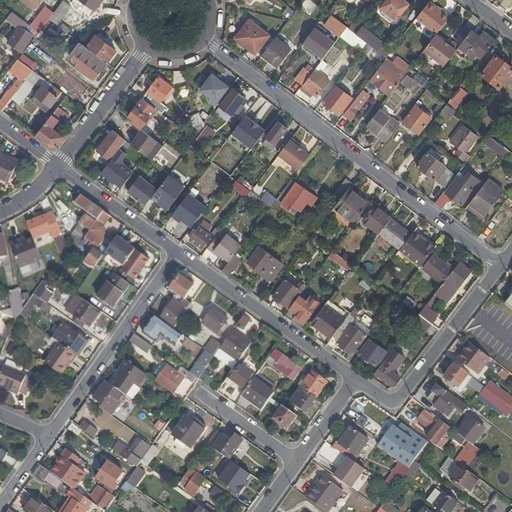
[(22,0),(33,8),(38,0),(22,0)]
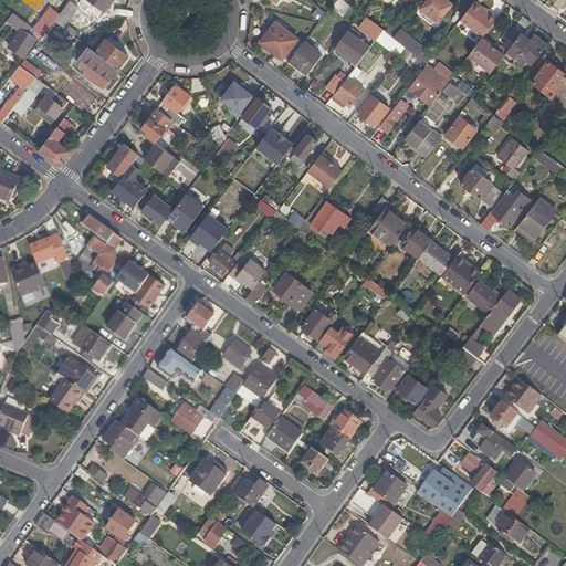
[(114,0),(88,0),(105,12),(114,0)]
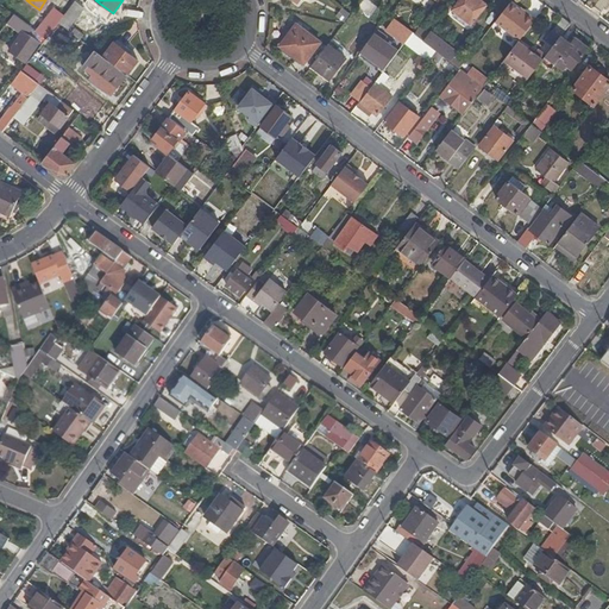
[(370,16),(377,6),(369,0),(362,0),(358,6),(370,16)]
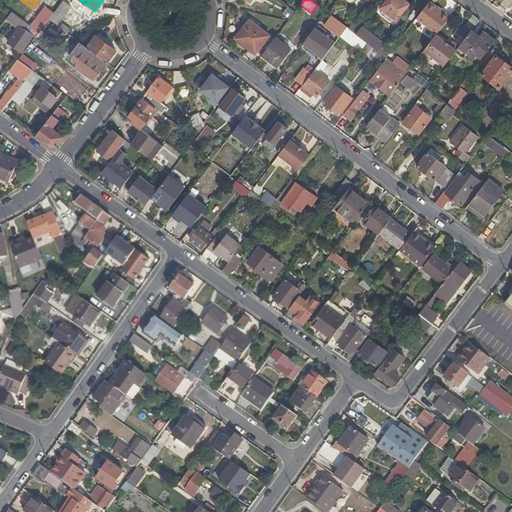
[(409,4),(403,0),(387,0),(381,8),(397,20),(409,4)]
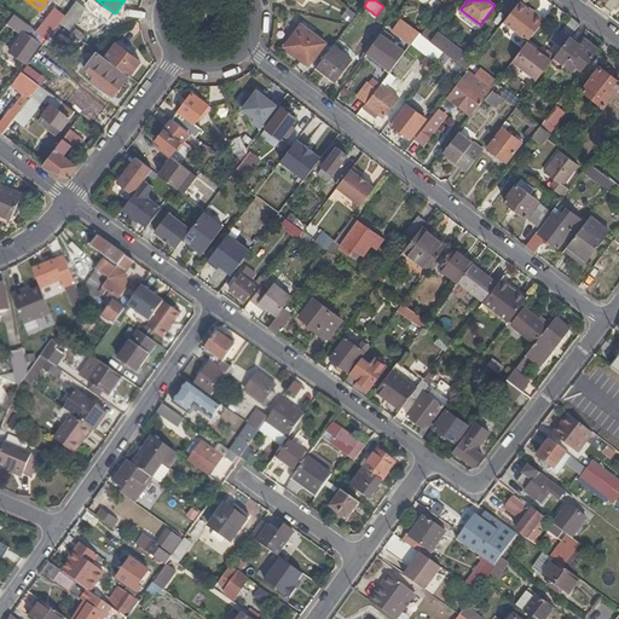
[(76,1),(59,23),(69,30),(86,7),(76,1)]
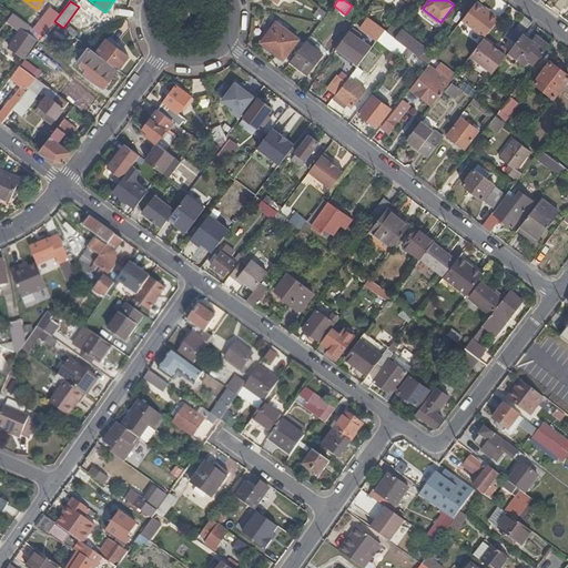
[(476,2),(463,20),(485,38),(500,18),(476,2)]
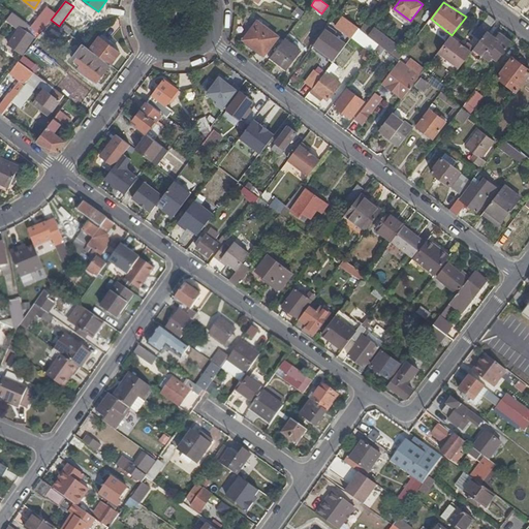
[(28,17),(24,22),(28,25),(40,33),(42,30),(48,24),(51,20),(51,19),(58,8),(55,5),(44,21),(40,26),(28,17)]
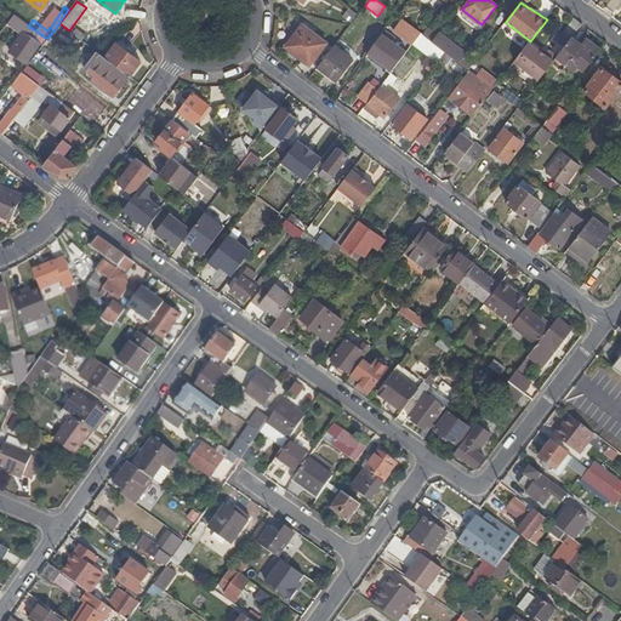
[(28,26),(15,15),(11,18),(26,29),(28,26)]
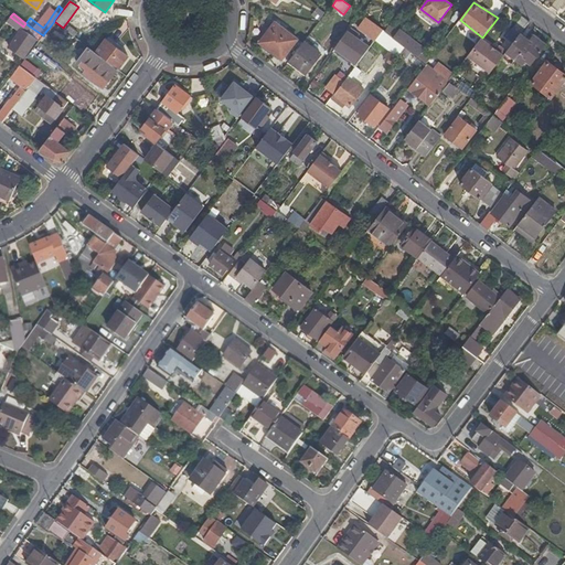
[(529,22),(522,17),(513,29),(512,29),(500,44),(508,50),(513,43),(520,34),(529,22)]
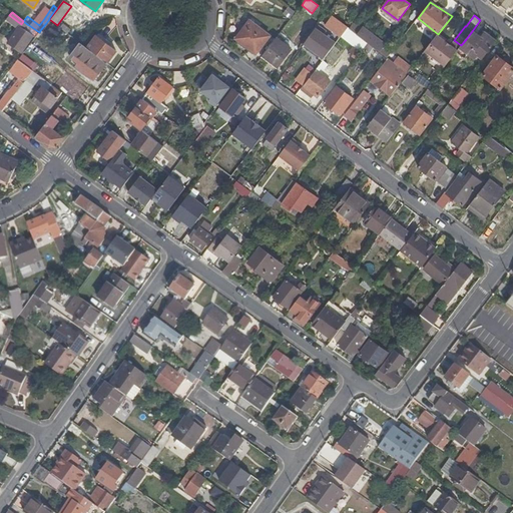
[(57,25),(49,19),(46,23),(62,34),(65,30),(57,25)]
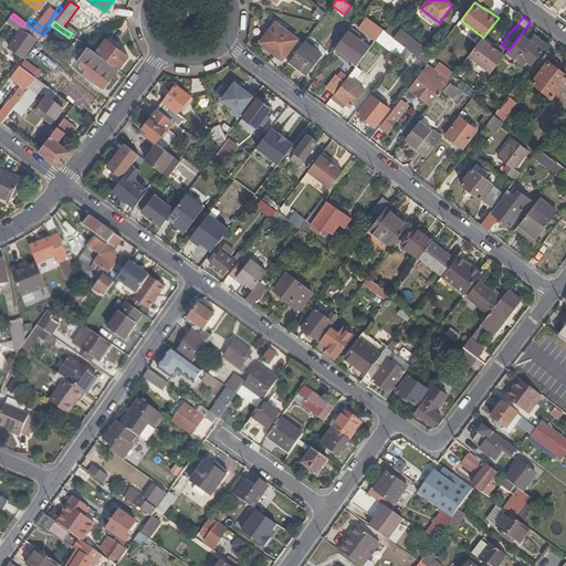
[(384,30),(374,22),(367,30),(378,38),(384,30)]
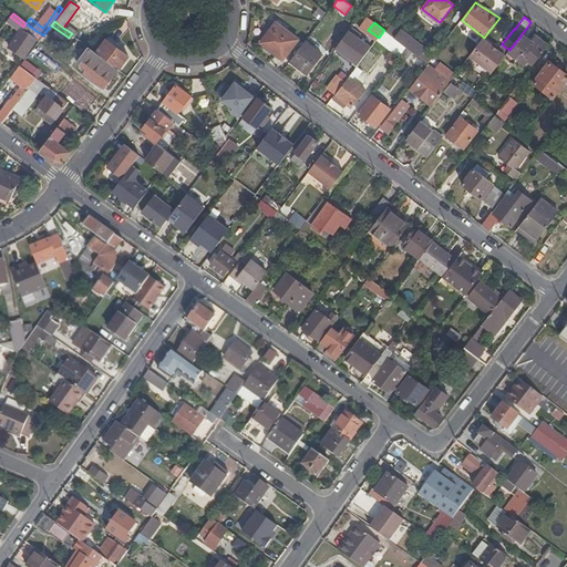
[(298,40),(276,23),(260,42),(282,60),(298,40)]
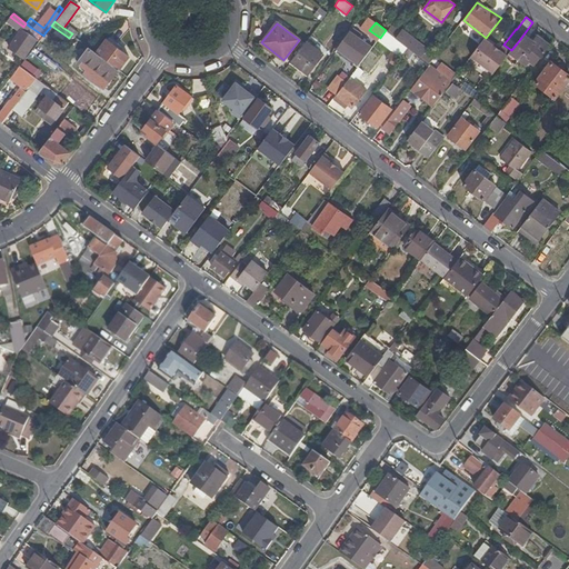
[(408,48),(418,55),(420,57),(426,51),(427,49),(402,30),(400,32),(392,26),(387,32),(408,48)]
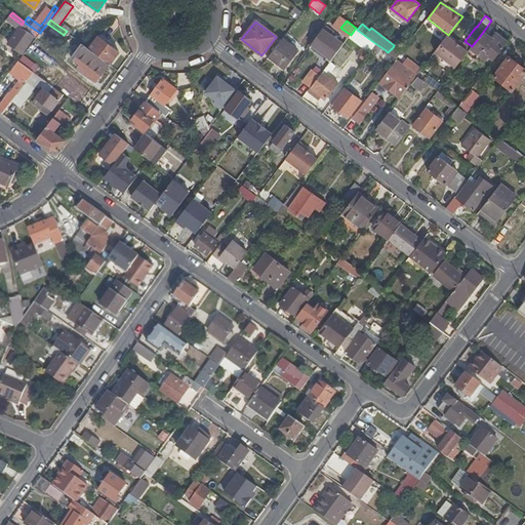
[(40,33),(28,25),(25,29),(21,27),(16,31),(13,35),(8,43),(23,53),(35,37),(37,38),(40,34),(40,33)]
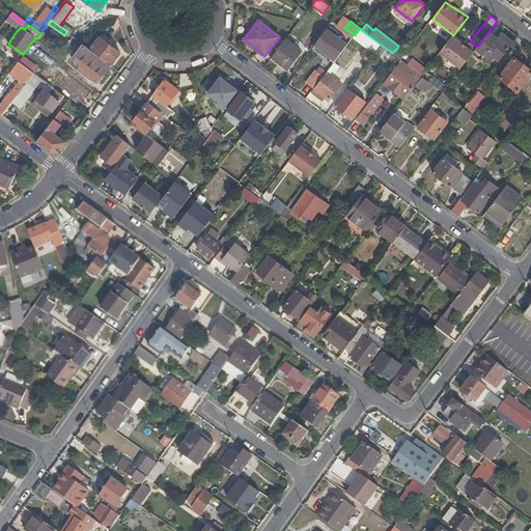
[(337,31),(330,26),(315,45),(334,59),(346,45),(334,35),(337,31)]
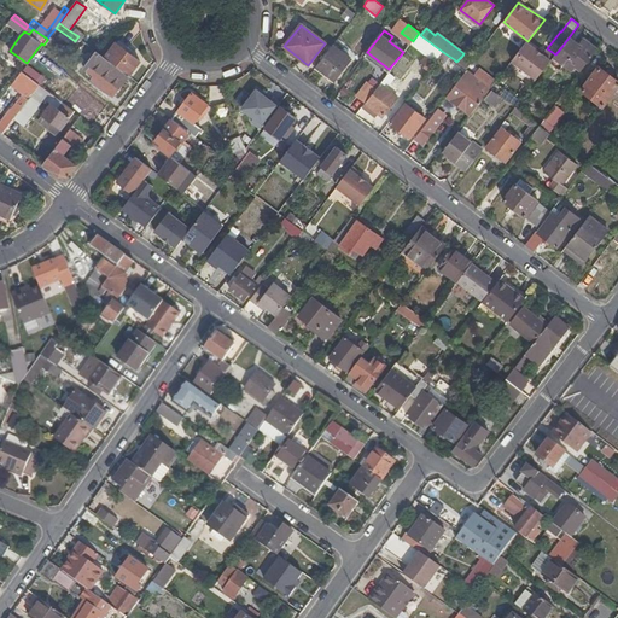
[(69,50),(50,35),(47,39),(47,40),(65,54),(69,50)]
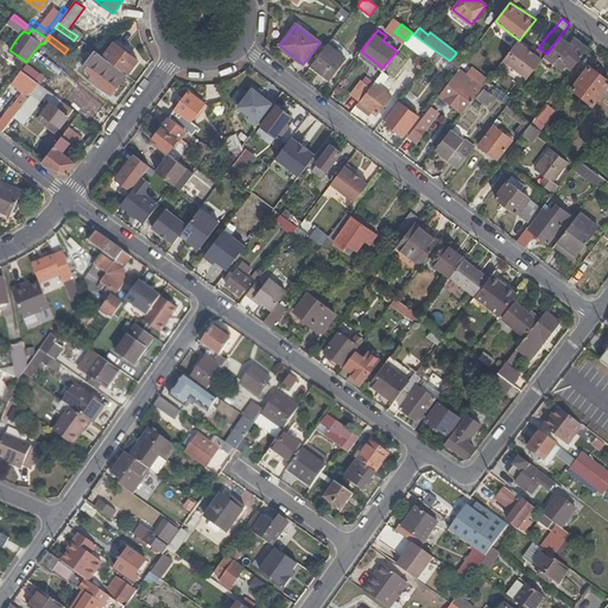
[(424,56),(430,58),(431,57),(435,52),(412,35),(409,40),(426,54),(424,56)]
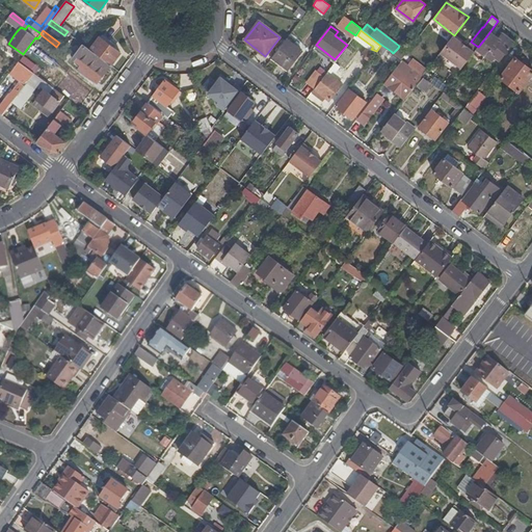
[(68,31),(64,35),(59,43),(56,47),(60,50),(72,34),(68,31)]
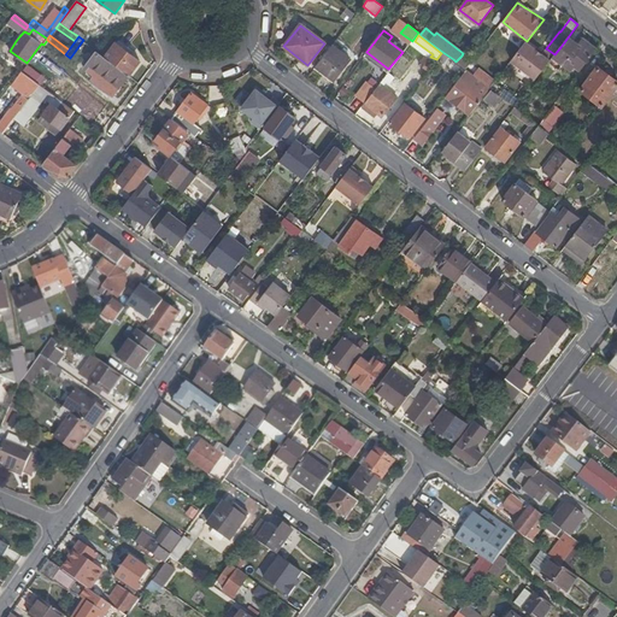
[(573,66),(580,71),(585,66),(583,65),(595,48),(581,37),(576,43),(568,37),(560,47),(554,54),(548,63),(558,70),(562,64),(569,70),(573,66)]
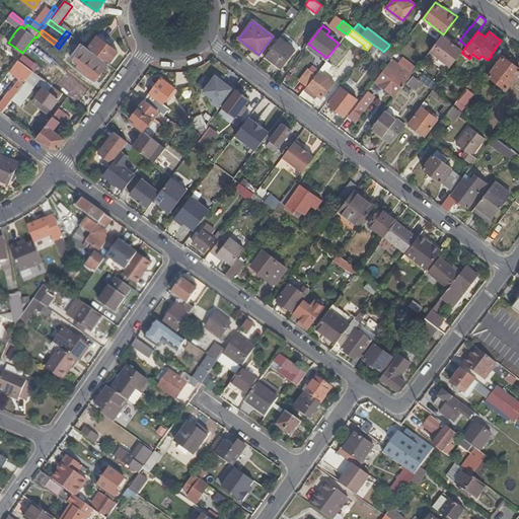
[(108,63),(109,63),(118,51),(98,36),(89,48),(108,63)]
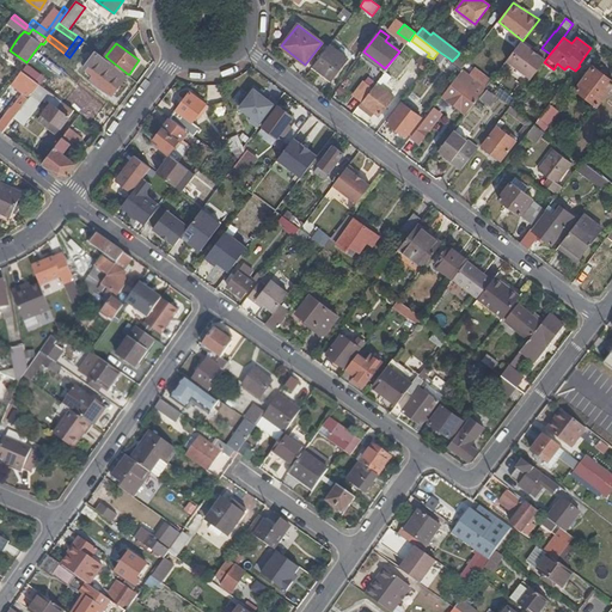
[(329,46),(313,66),(331,80),(347,60),(329,46)]
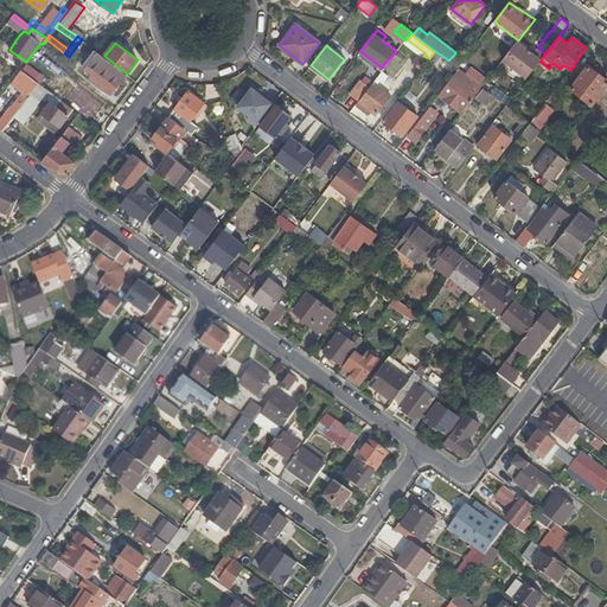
[(500,63),(524,82),(538,63),(531,57),(528,62),(511,49),(500,63)]
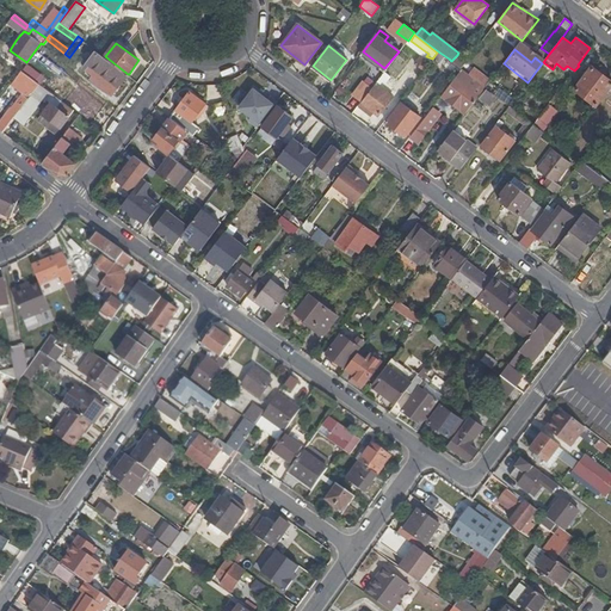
[(105,56),(99,51),(91,63),(87,62),(84,67),(107,86),(105,90),(112,96),(128,74),(105,56)]
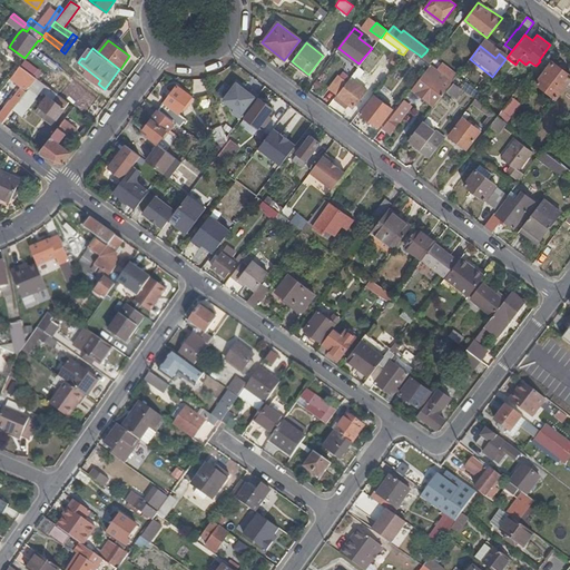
[(408,49),(404,53),(414,61),(419,55),(409,48),(408,49)]
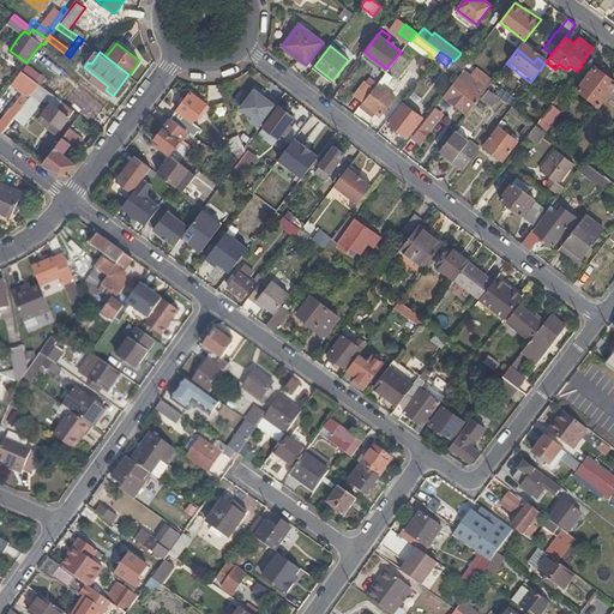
[(453,61),(458,66),(464,58),(459,55),(453,61)]
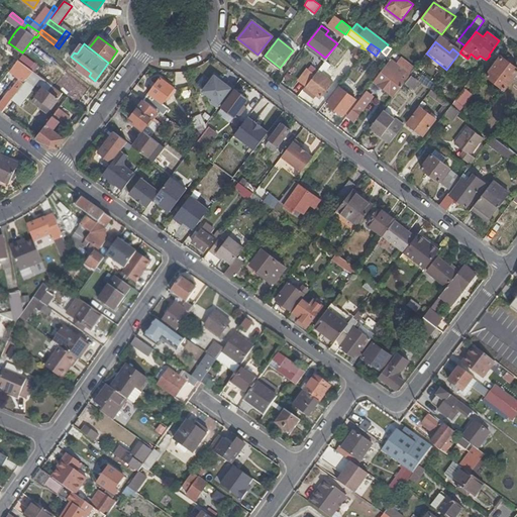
[(357,60),(363,53),(355,47),(350,54),(357,60)]
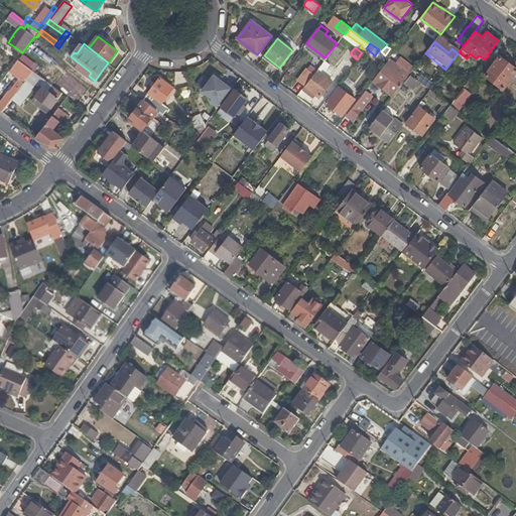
[(385,55),(389,58),(394,52),(390,48),(385,55)]
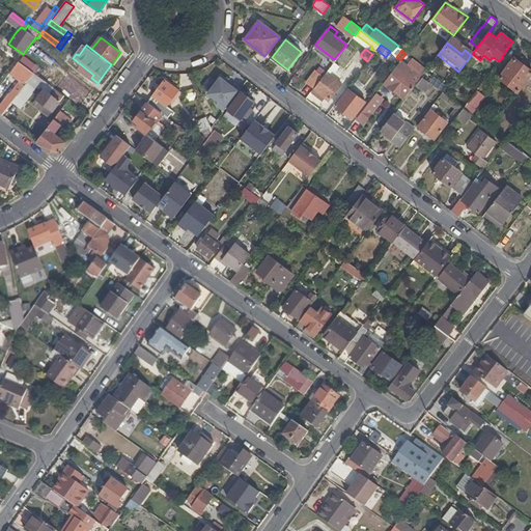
[(530,74),(530,71),(513,58),(499,78),(518,92),(530,74)]
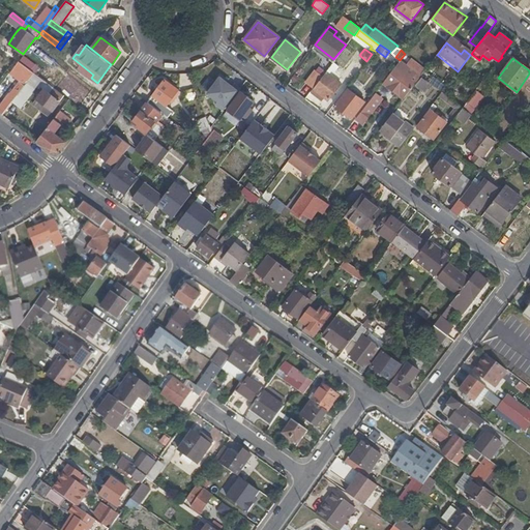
[(400,60),(383,83),(404,99),(421,76),(400,60)]
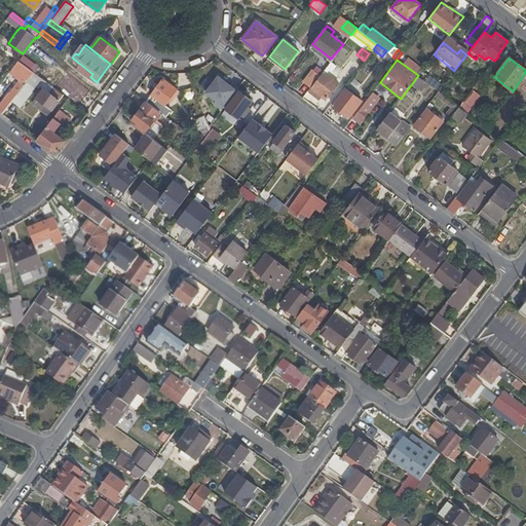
[(12,102),(34,73),(19,61),(10,73),(20,79),(0,104),(0,112),(2,114),(12,102)]
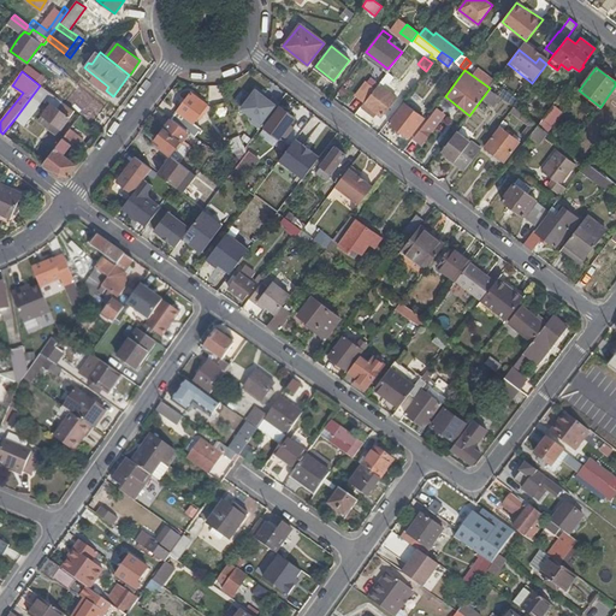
[(379,83),(361,107),(372,117),(375,113),(381,117),(397,98),(381,86),(379,83)]
